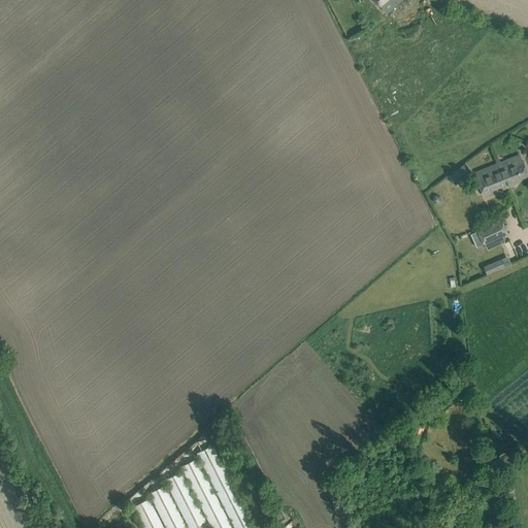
[(385,0),(393,8),(401,0),(385,0)]
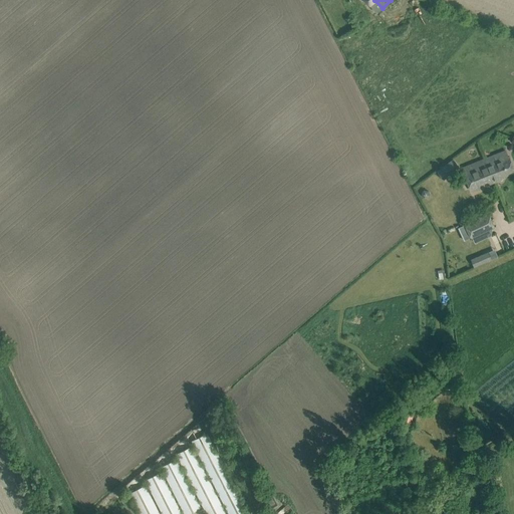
[(469,166),(462,169),(465,175),(471,172),(477,187),(478,188),(500,180),(500,178),(513,172),(513,169),(509,158),(507,151),(494,156),(476,163),(469,166)]
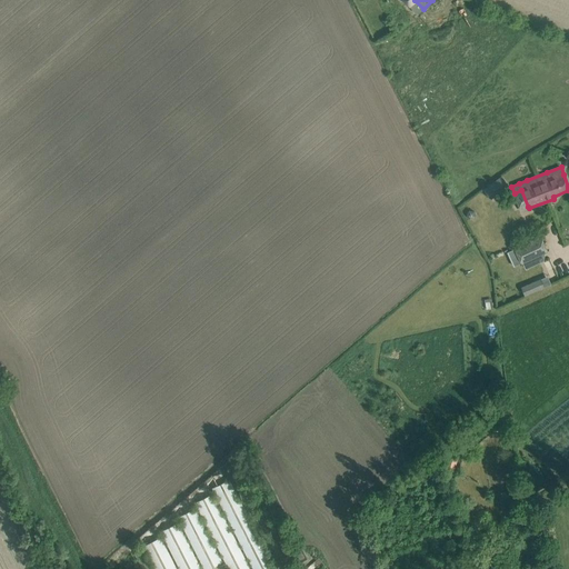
[(502,176),(485,189),(491,199),(509,186),(502,176)]
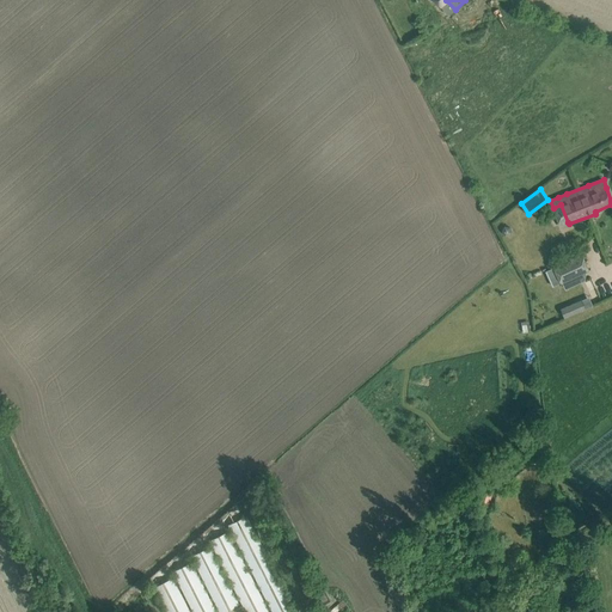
[(554,268),(546,271),(554,287),(561,283),(564,289),(581,282),(577,275),(587,271),(589,270),(583,256),(555,269),(554,268)]
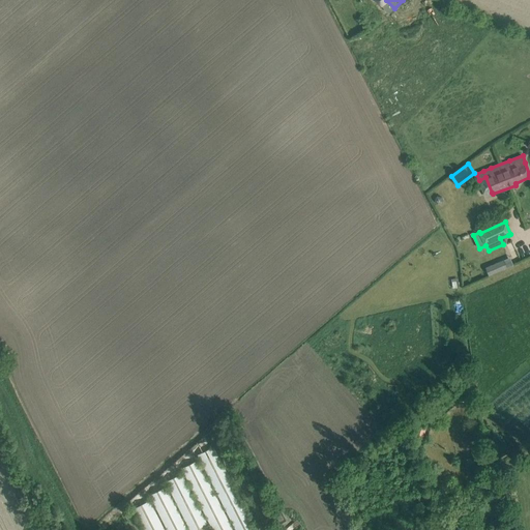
[(507,267),(504,259),(486,267),(489,274),(507,267)]
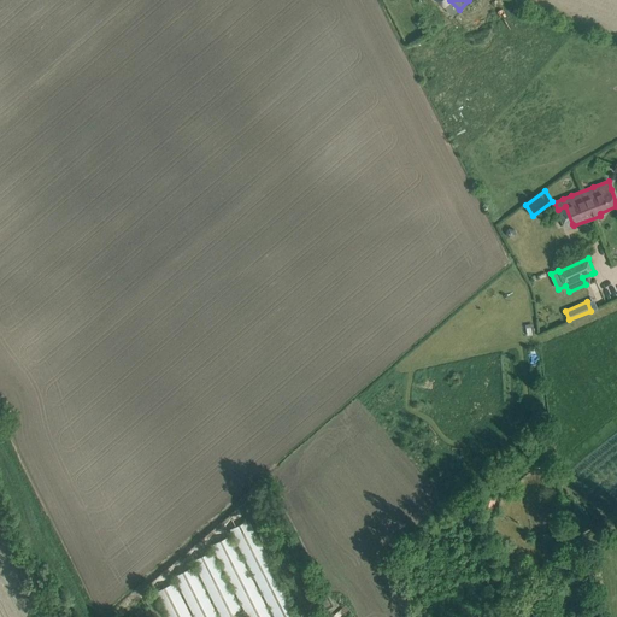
[(298,616),(248,519),(230,529),(275,616),(298,616)]
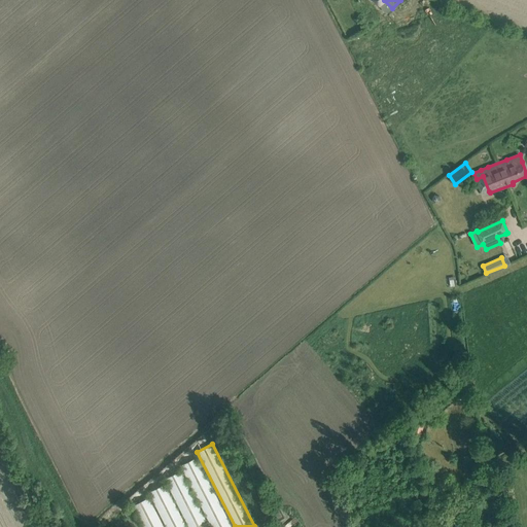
[(180,465),(212,526),(233,526),(197,457),(180,465)]
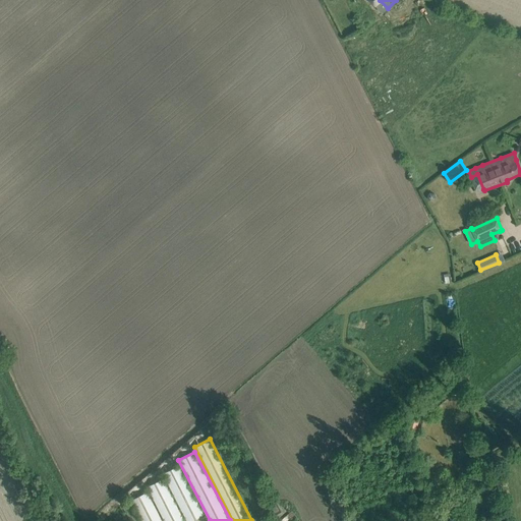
[(207,520),(178,465),(163,473),(187,520),(207,520)]
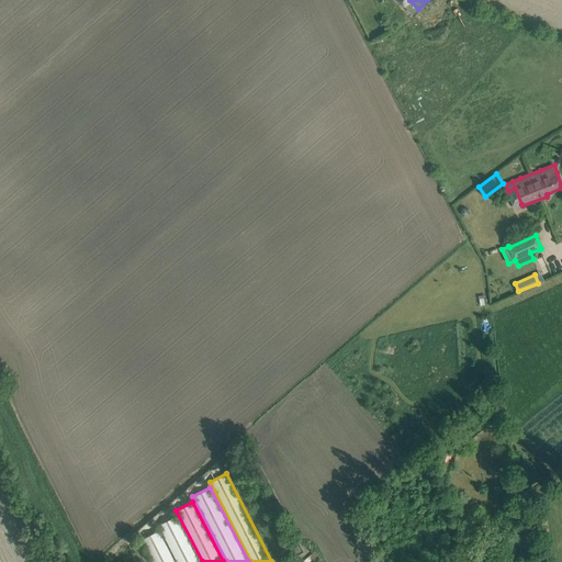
[(159,525),(178,561),(199,561),(176,516),(159,525)]
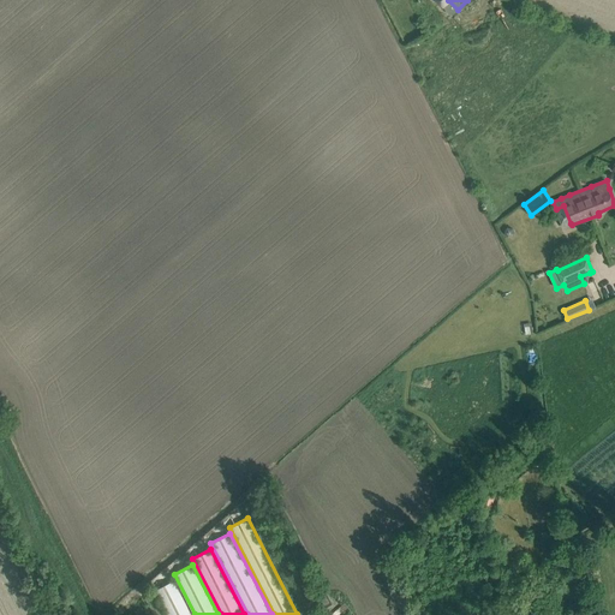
[(191,614),(174,580),(155,590),(168,614),(191,614)]
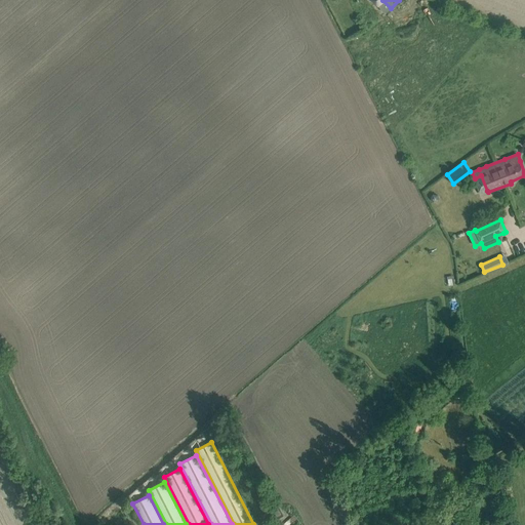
[(124,512),(130,524),(139,524),(131,508),(124,512)]
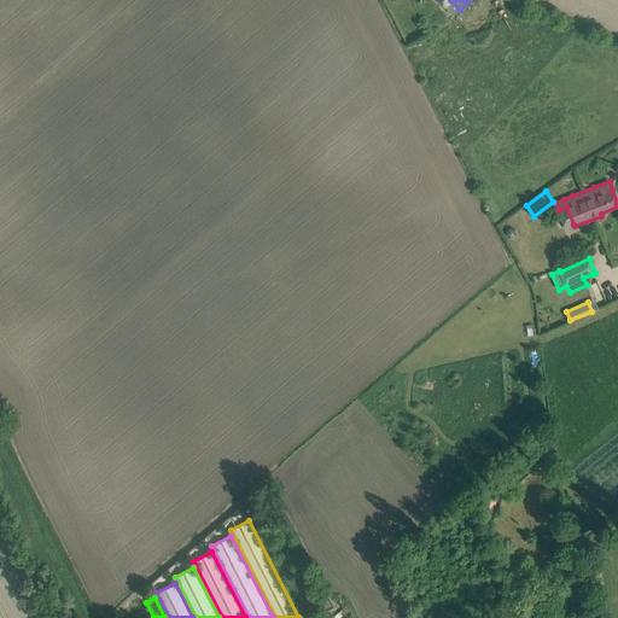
All buildings are outlined.
